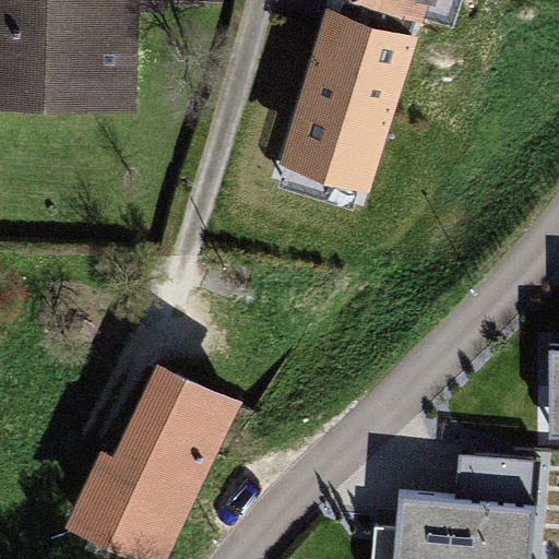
[(360,0),(425,18),(429,0),(360,0)]
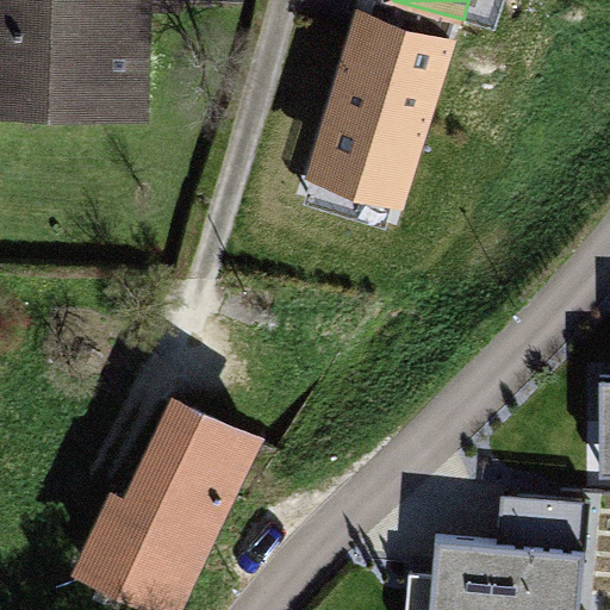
[(139,4),(0,2),(0,110),(138,112),(139,4)]
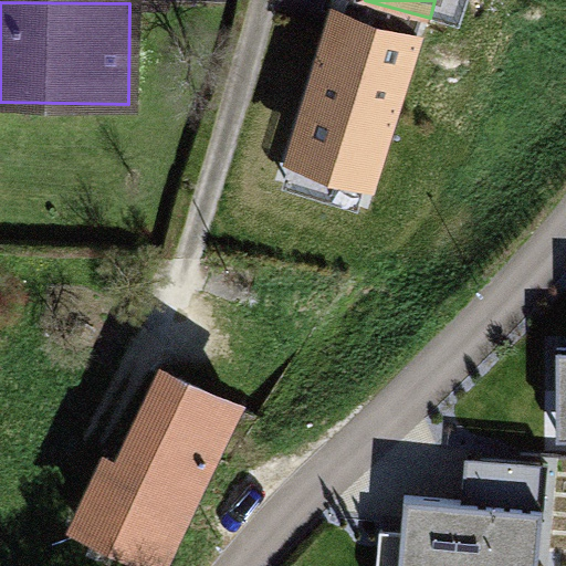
[(422,38),(333,10),(283,166),(373,194),(422,38)]
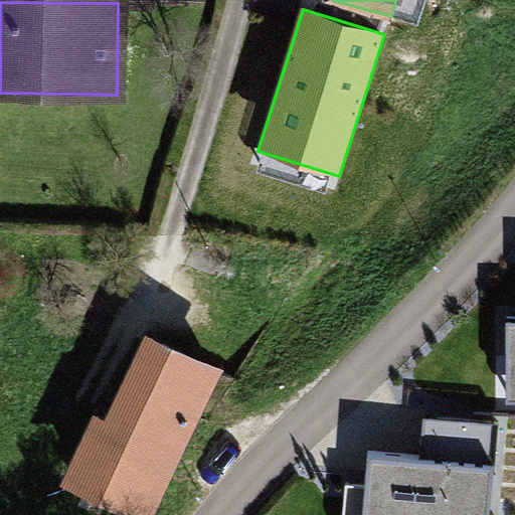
[(142,514),(206,380),(138,347),(68,494),(113,514),(142,514)]
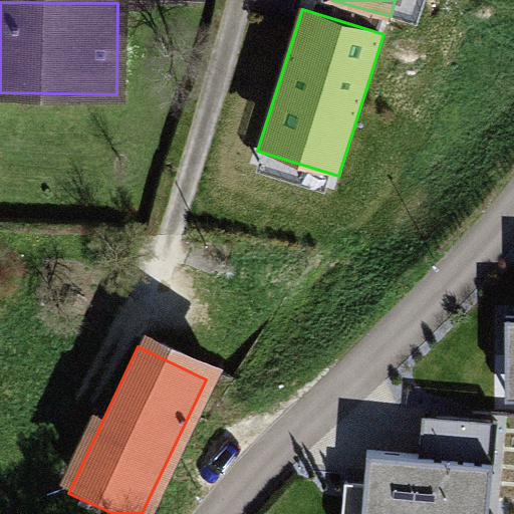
[(418,453),(367,449),(361,513),(487,513),(494,423),(421,418),(418,453)]
